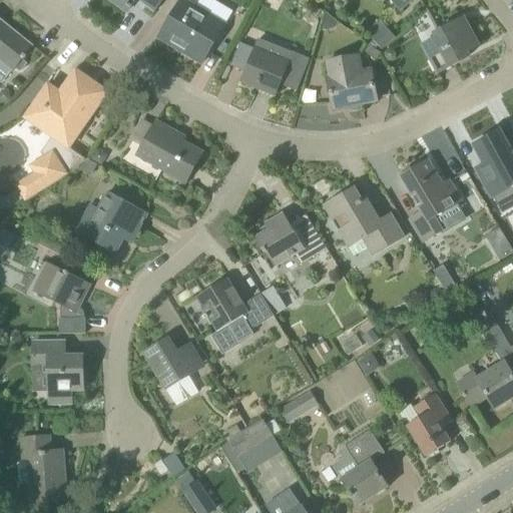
[(119,0),(130,8),(136,0),(140,0),(156,11),(164,0),(119,0)]
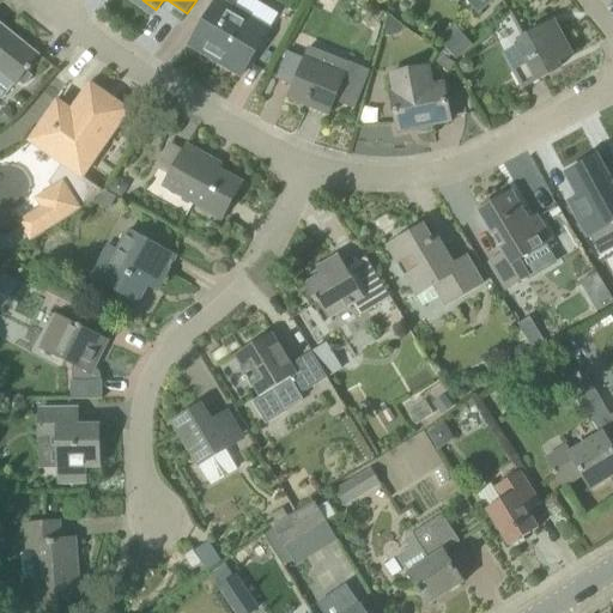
[(217,0),(194,40),(216,52),(223,56),(219,62),(242,76),(263,40),(271,28),(244,13),(234,7),(238,0),(217,0)]
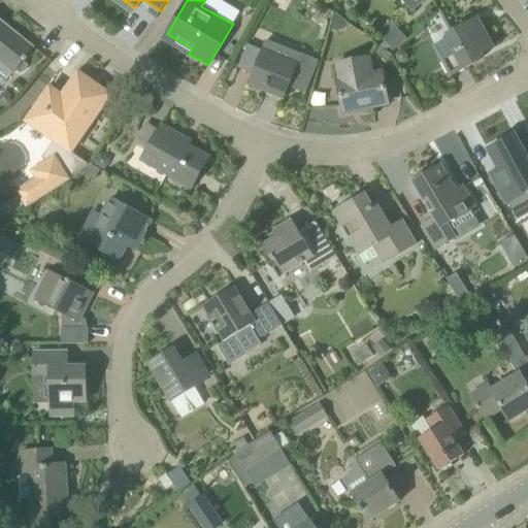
[(401,0),(410,10),(422,0),(401,0)]
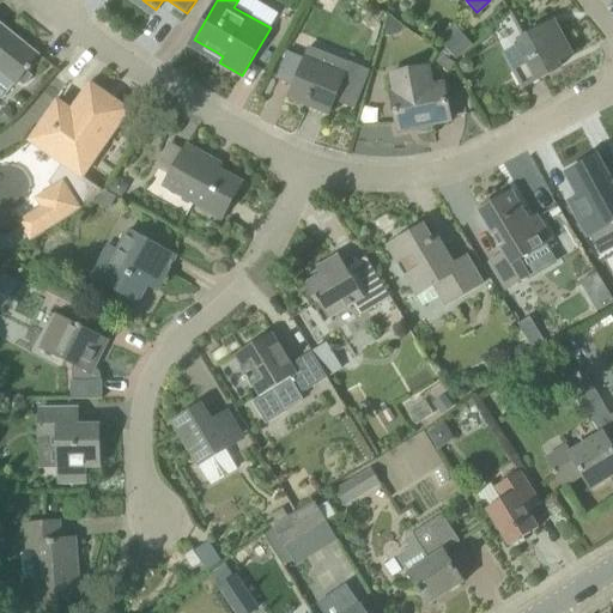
[(404,29),(388,17),(383,35),(390,37),(399,35),(404,29)]
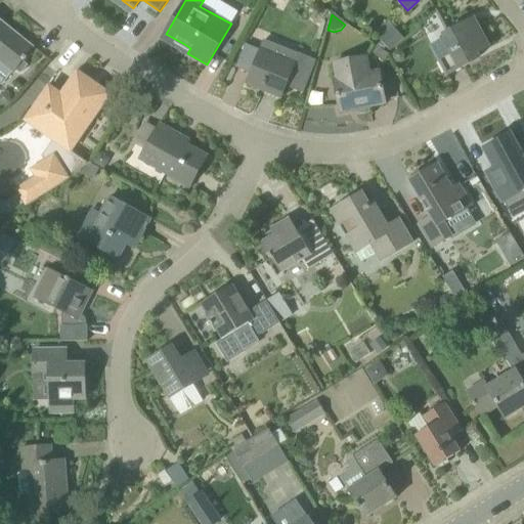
[(435,45),(430,47),(432,51),(446,77),(447,76),(479,58),(476,53),(488,47),(474,19),(443,35),(439,37),(442,41),(435,45)]
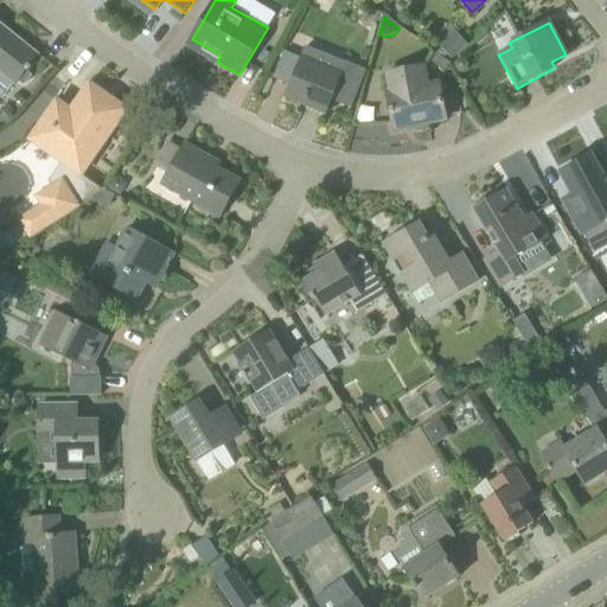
[(0,70),(16,83),(17,84),(19,81),(25,85),(32,76),(26,71),(39,56),(21,42),(0,24),(0,70)]
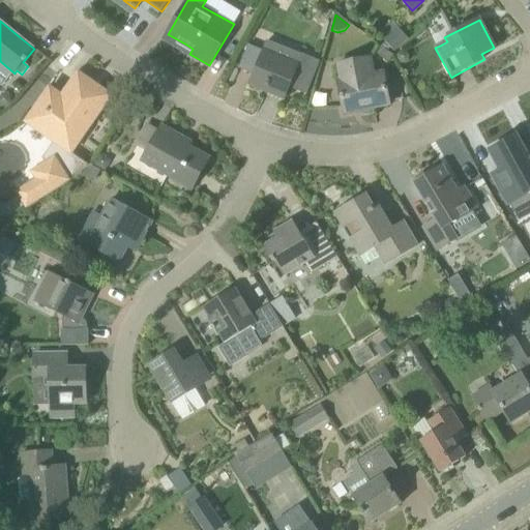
[(392,49),(394,51),(408,39),(392,21),(377,35),(372,29),(364,34),(379,46),(389,52),(392,49)]
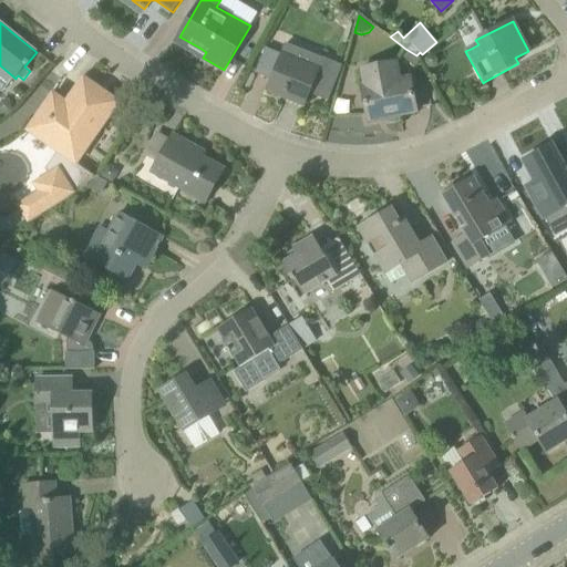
[(421,60),(416,55),(405,49),(400,57),(416,66),(421,60)]
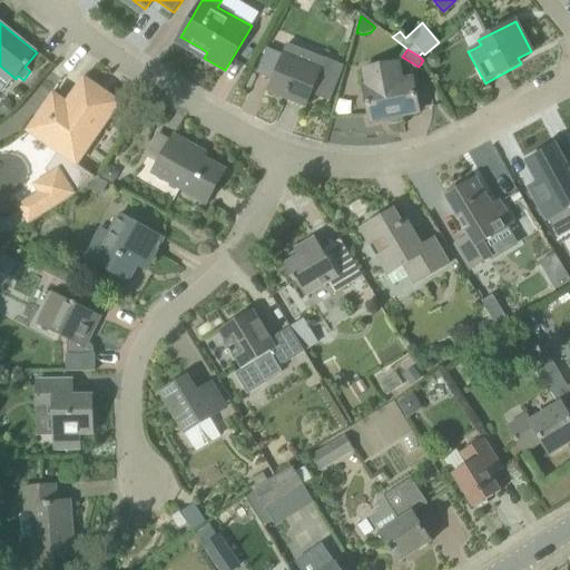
[(297,59),(284,55),(269,91),(306,106),(312,95),(331,102),(345,67),(325,58),(317,76),(294,66),(297,59)]
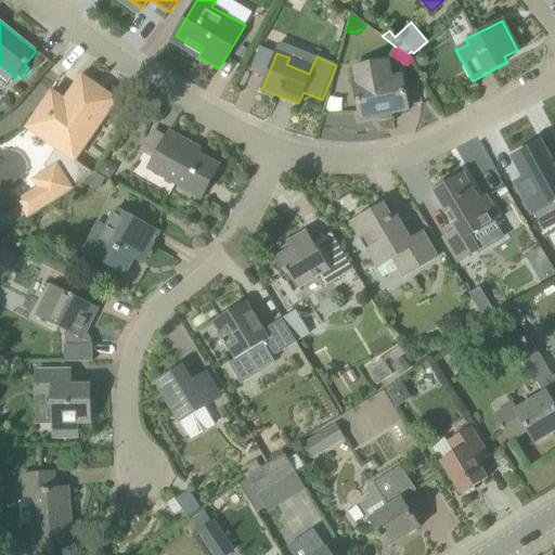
[(417,55),(415,60),(417,64),(422,66),(426,65),(428,62),(428,57),(426,54),(422,53),(417,55)]
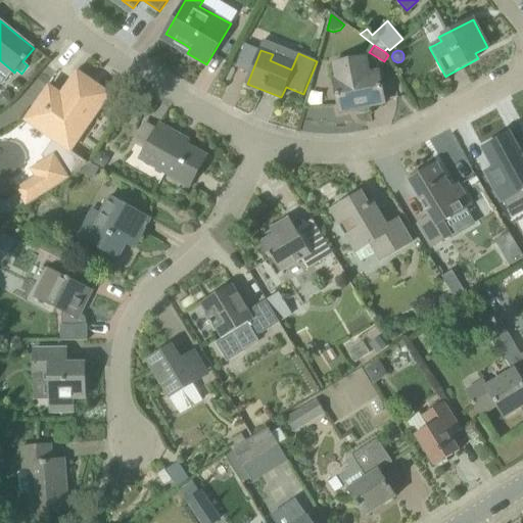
[(400,101),(395,73),(379,76),(379,72),(369,74),(365,57),(334,63),(337,80),(335,80),(340,112),(400,101)]
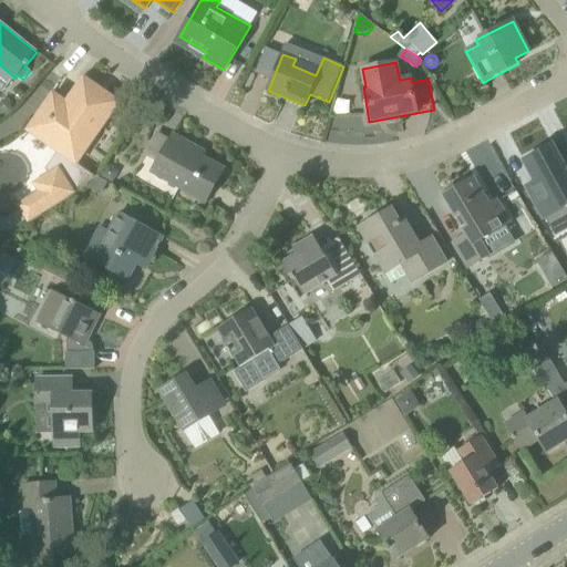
[(0,194),(4,196),(10,196),(13,200),(16,199),(19,205),(17,205),(19,209),(2,220),(10,233),(27,222),(29,222),(74,191),(95,177),(75,163),(101,127),(99,126),(107,114),(113,107),(82,86),(66,109),(61,105),(54,100),(53,100),(49,96),(22,135),(19,131),(6,142),(0,145),(0,194)]
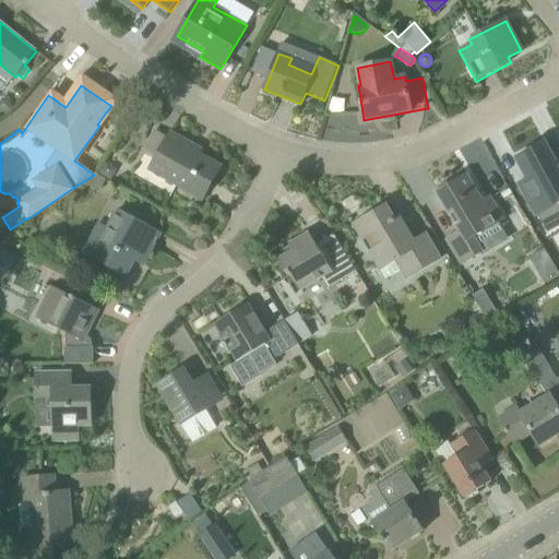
[(2,99),(0,102),(0,114),(12,110),(10,97),(2,99)]
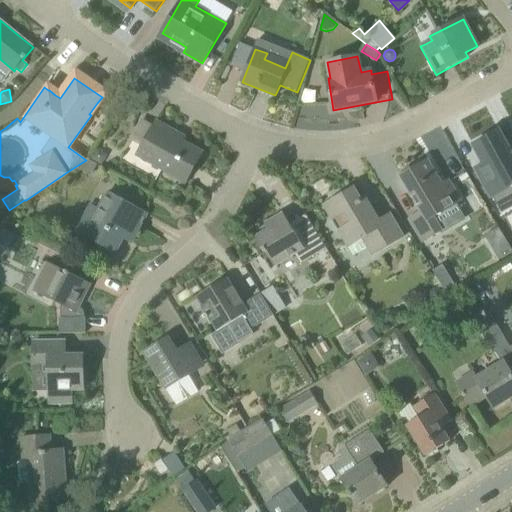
[(157,122),(138,155),(186,182),(202,154),(175,138),(177,134),(157,122)]
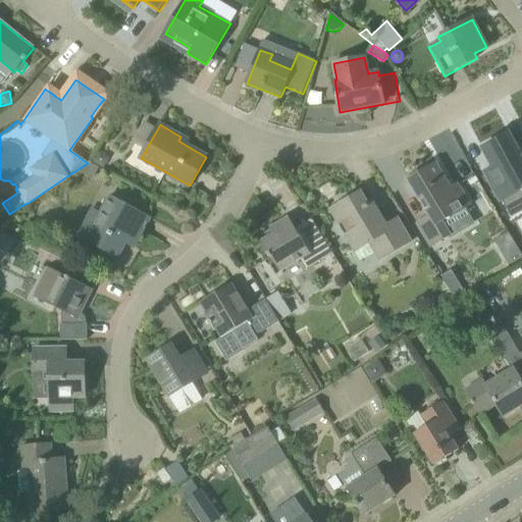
[(509,134),(482,148),(492,167),(499,179),(513,172),(521,188),(521,187),(521,150),(519,153),(509,134)]
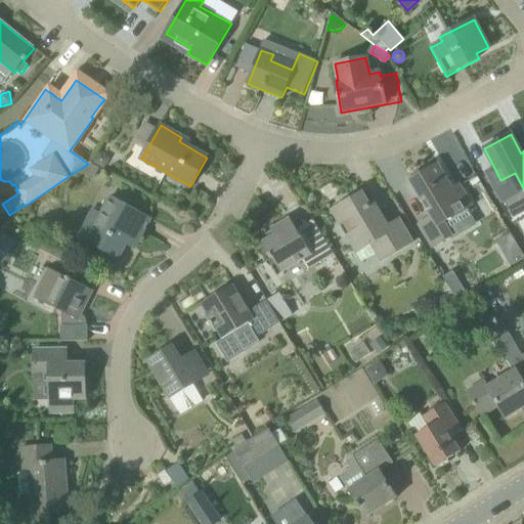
[(99,153),(93,164),(103,169),(110,158),(100,154),(99,153)]
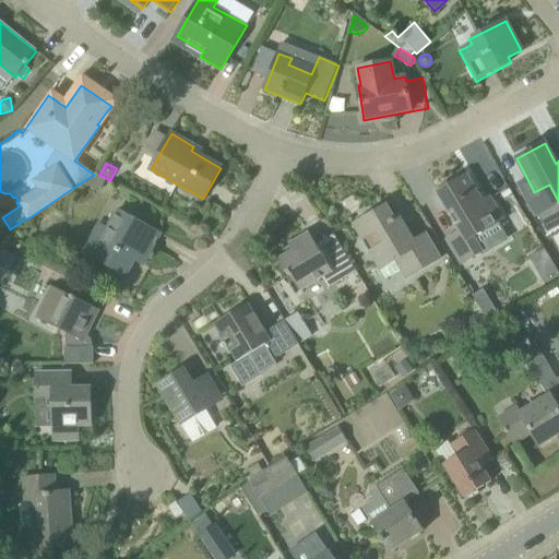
[(96,176),(84,183),(99,192),(107,180),(97,175),(96,176)]
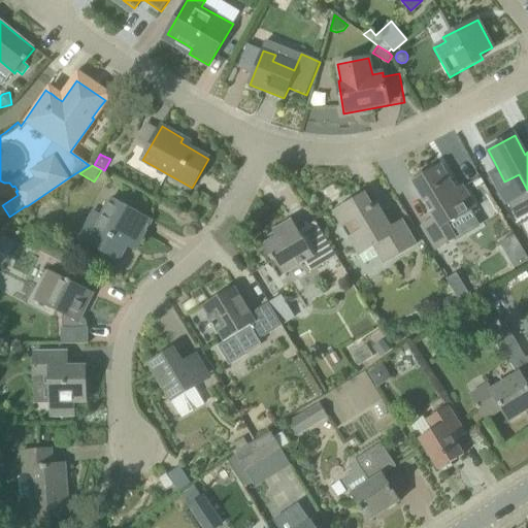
[(474,208),(462,187),(455,191),(440,166),(414,182),(435,219),(423,226),(436,249),(454,238),(447,225),(474,208)]
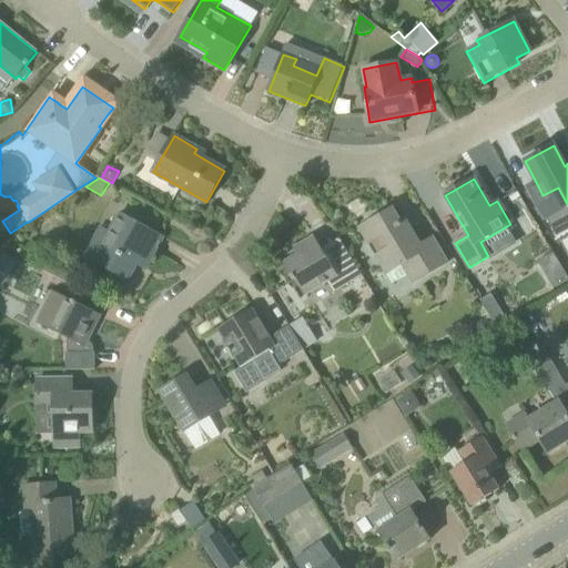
[(393,209),(359,227),(386,274),(402,265),(413,284),(447,264),(433,239),(421,245),(406,222),(402,224),(393,209)]
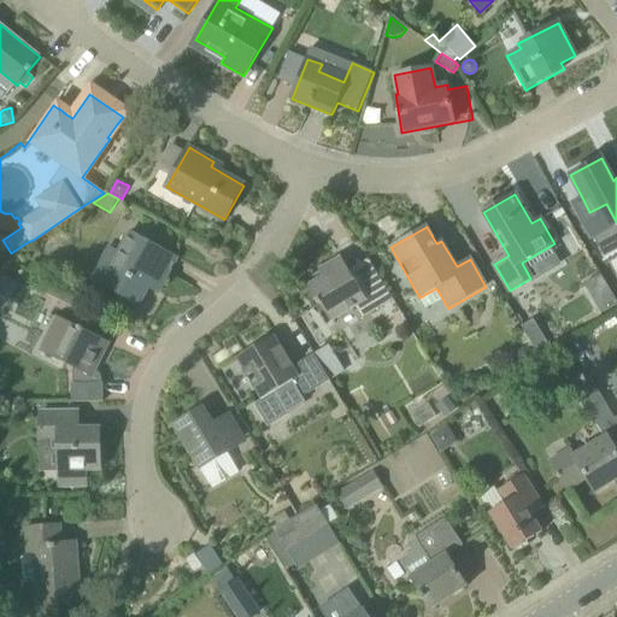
[(121,252),(103,285),(140,305),(150,288),(159,293),(177,259),(130,233),(121,252)]
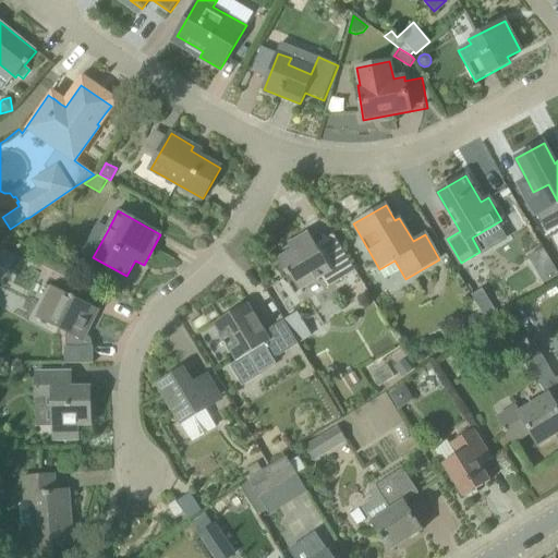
[(340,245),(323,256),(308,233),(275,254),(288,276),(290,275),(299,290),(320,277),(327,288),(355,271),(340,245)]
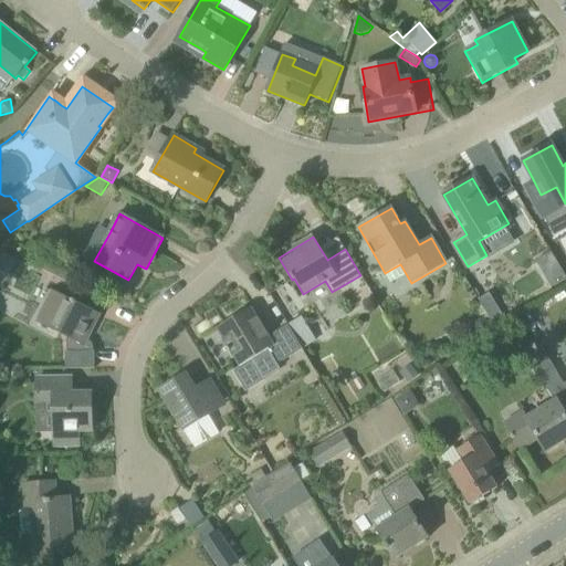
[(541,271),(517,281),(524,296),(565,278),(553,249),(534,257),(541,271)]
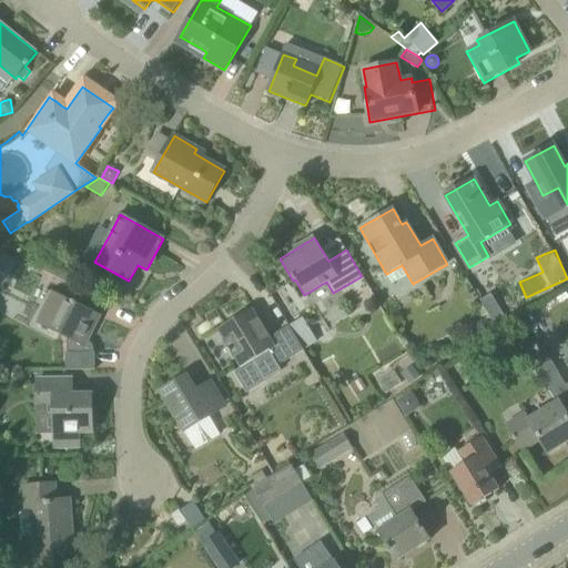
[(44,261),(40,270),(68,284),(72,275),(44,261)]
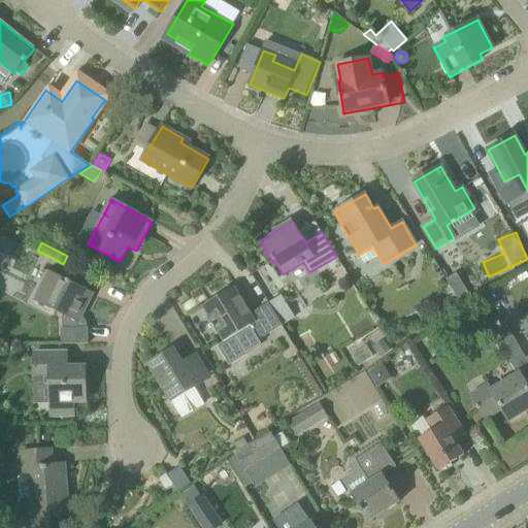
[(93,294),(53,274),(38,301),(63,314),(63,344),(89,342),(87,322),(86,320),(85,319),(81,317),(93,294)]
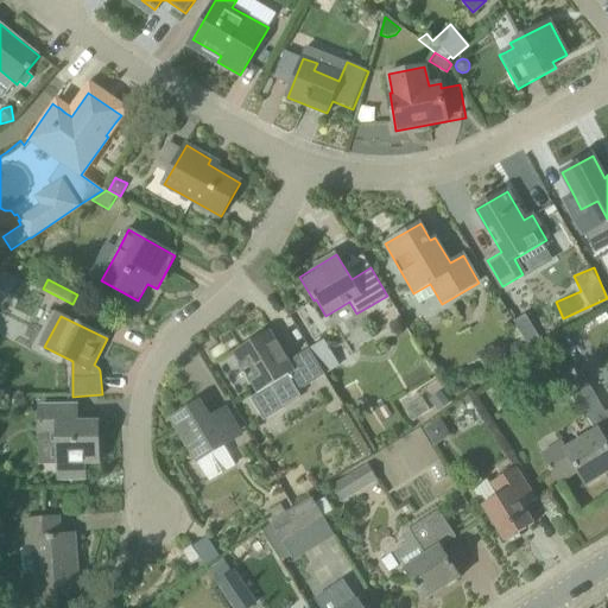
[(270,331),(233,353),(258,393),(287,377),(297,393),(325,375),(316,359),(310,349),(290,361),(270,331)]
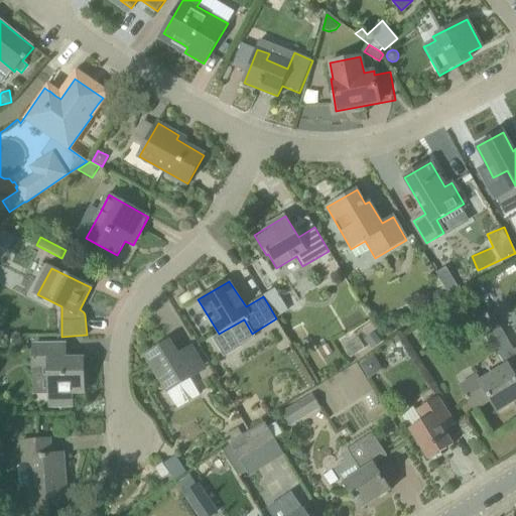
[(499,357),(514,348),(497,318),(482,328),(499,357)]
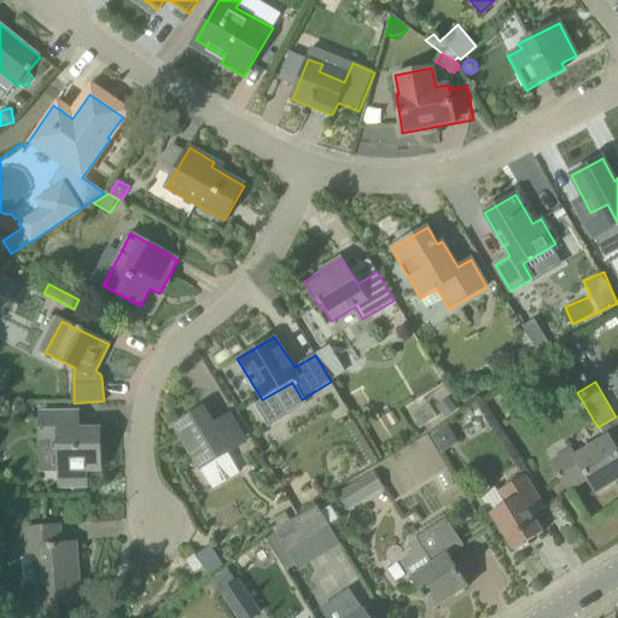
[(448,398),(438,407),(445,417),(456,409),(448,398)]
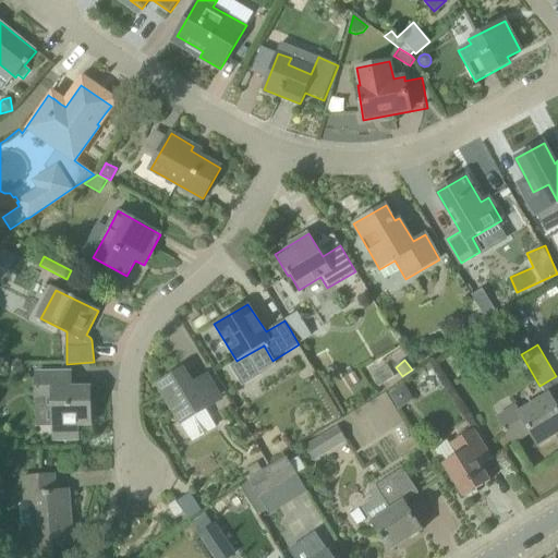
[(72,371),(35,370),(35,399),(51,399),(53,399),(53,401),(53,410),(55,426),(55,439),(57,439),(79,438),(79,425),(79,424),(82,424),(92,424),(92,422),(96,422),(96,404),(91,404),(91,388),(72,388),(72,371)]
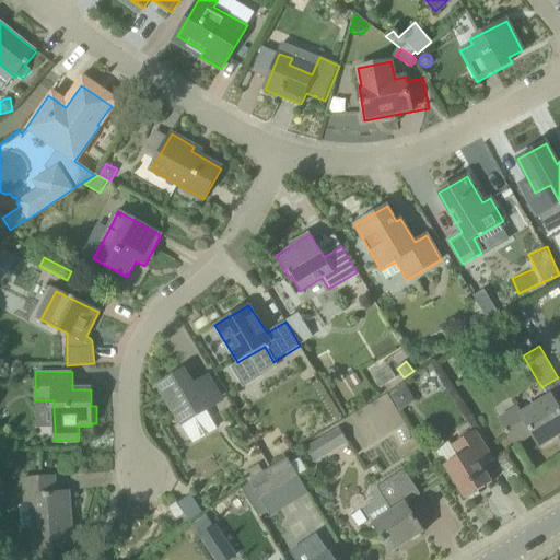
[(164,382),(159,385),(163,392),(164,395),(171,406),(183,424),(206,410),(221,401),(208,377),(193,386),(184,371),(181,373),(164,382)]
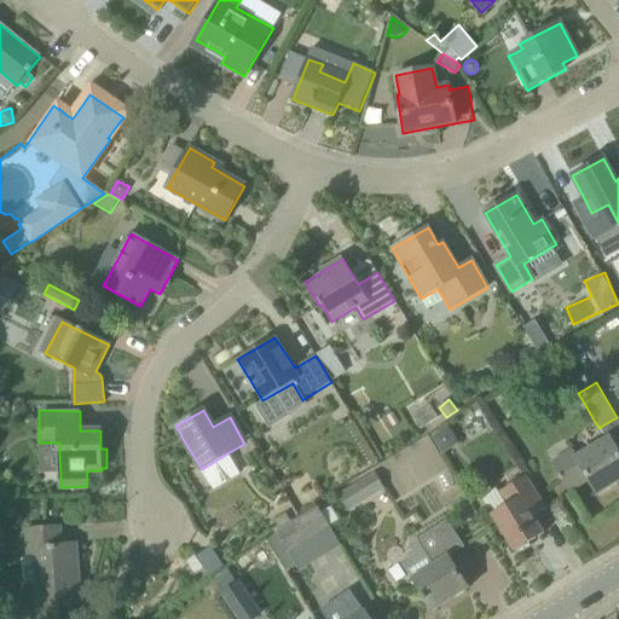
[(432,438),(443,455),(460,444),(450,427),(432,438)]
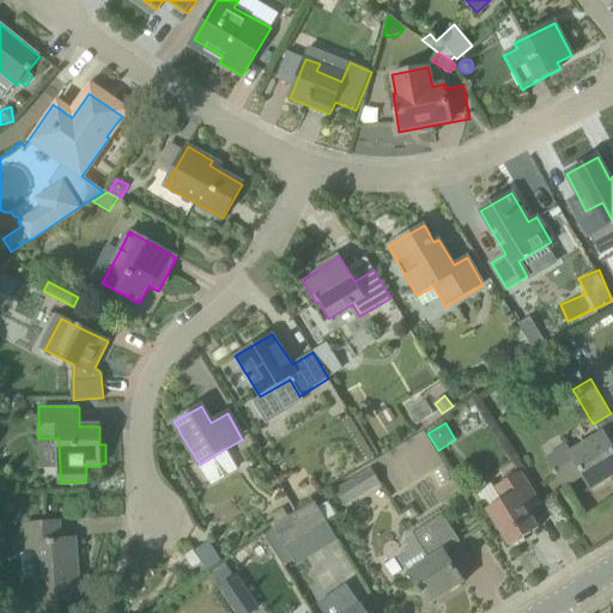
[(564,485),(583,474),(592,489),(612,475),(612,448),(604,434),(572,453),(568,447),(548,459),(564,485)]
